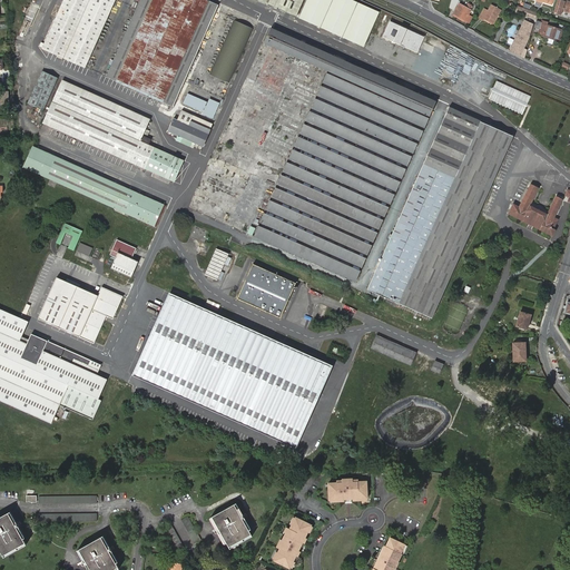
[(116,0),(62,0),(41,49),(86,68),(116,0)]
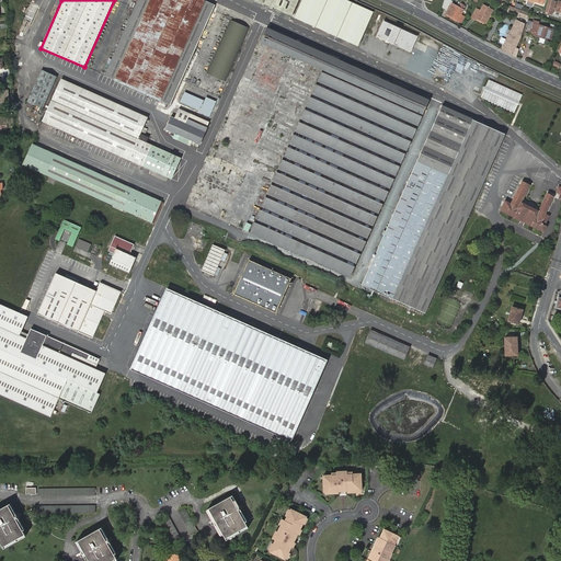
[(216,4),(205,0),(137,0),(104,76),(171,105),(216,4)]
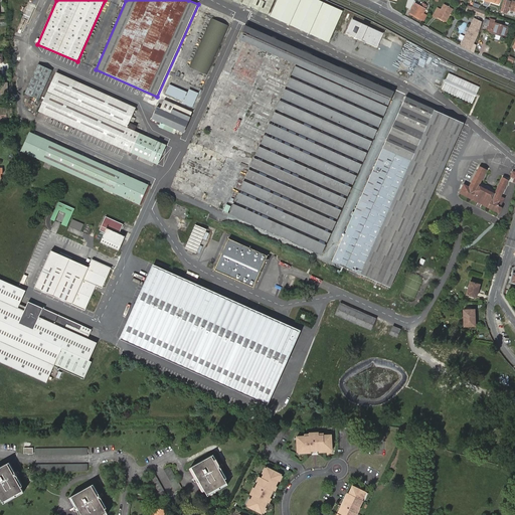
[(275,0),(234,0),(269,15),(275,0)]
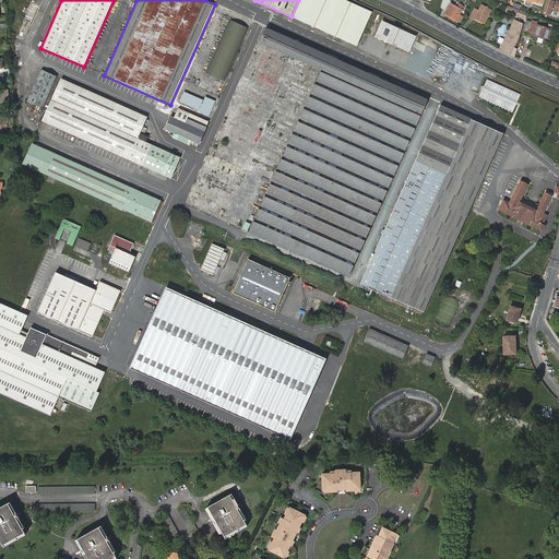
[(373,12),(346,0),(300,0),(294,18),(358,47),(373,12)]
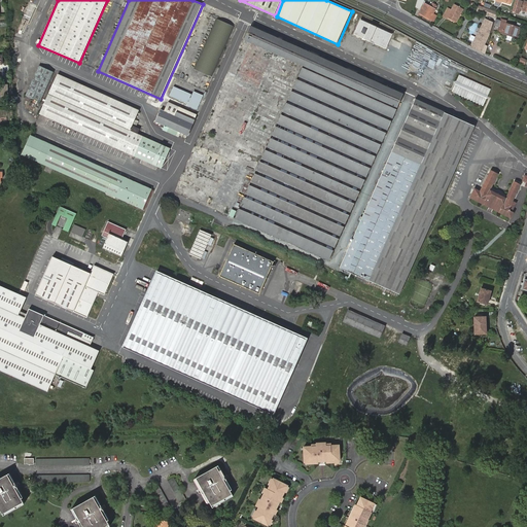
[(424,4),(419,13),(429,19),(434,9),(434,8),(435,6),(431,3),(430,6),(426,4),(428,0),(421,0),(420,2),(424,4)]
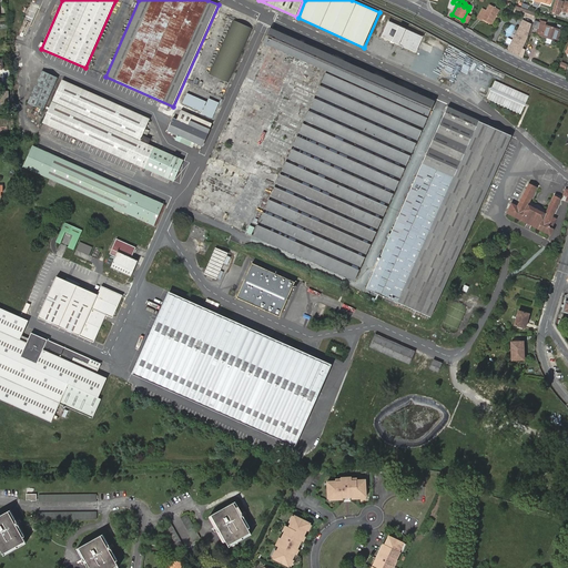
[(567,0),(561,0),(563,1),(559,0),(558,0),(556,9),(567,12),(567,0)]
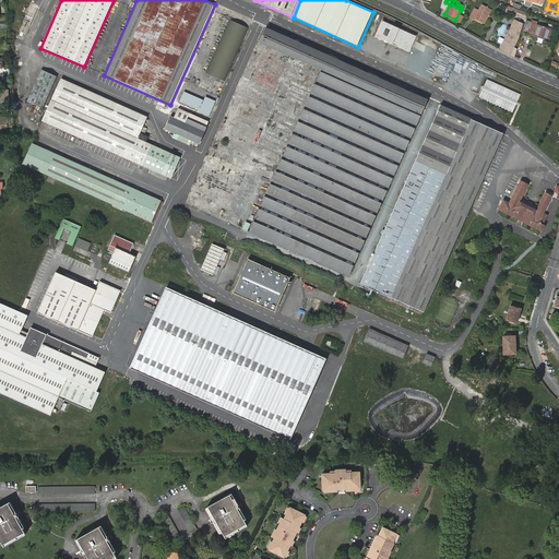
[(484,23),(491,10),(483,4),(479,10),(475,8),(470,16),(474,20),(475,18),(484,23)]
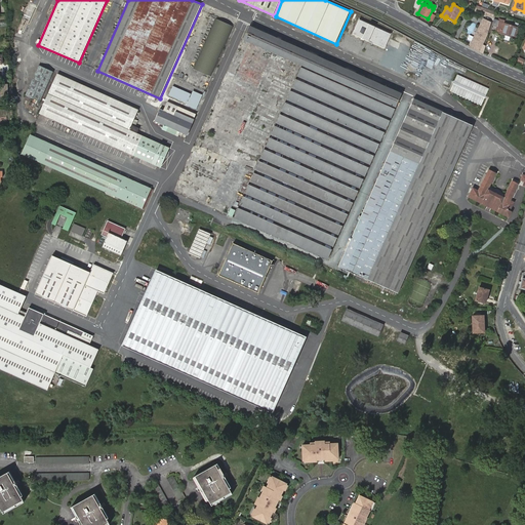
[(475,10),(492,16),(494,11),(477,5),(475,10)]
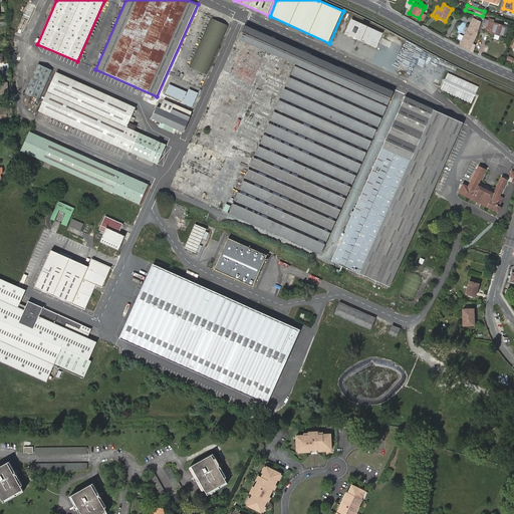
[(489,17),(486,27),(491,29),(490,31),(494,33),(495,30),(500,32),(499,34),(504,36),(507,25),(493,21),(494,19),(489,17)]
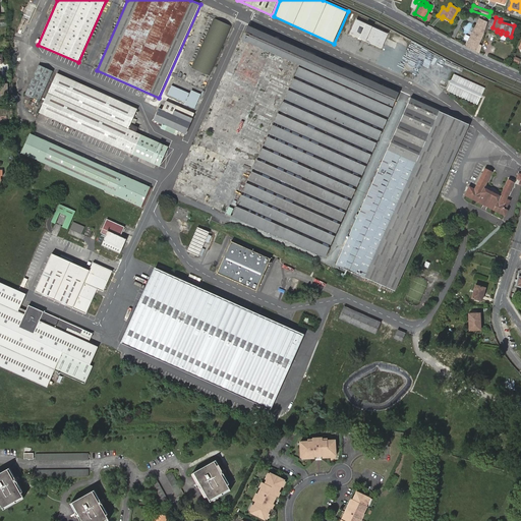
[(232,26),(214,18),(191,68),(210,76),(232,26)]
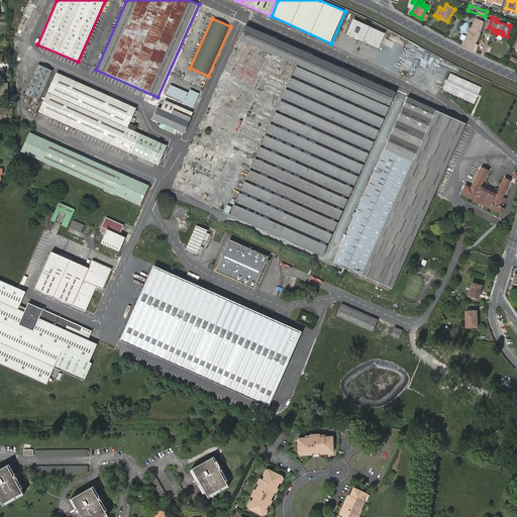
[(476,18),(470,31),(479,35),(485,22),(476,18)]
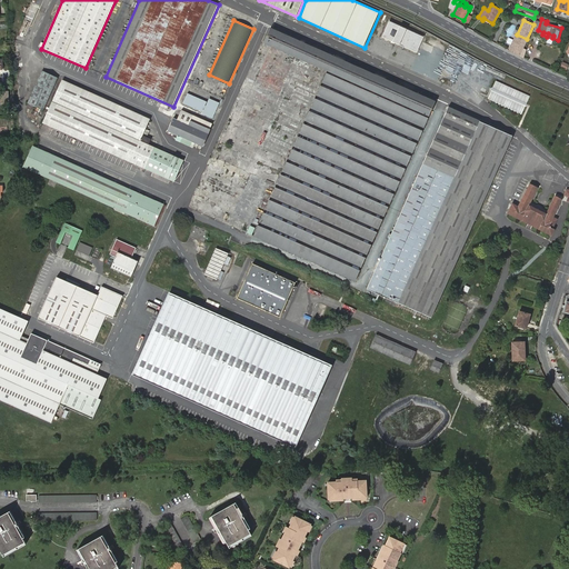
[(423,37),(389,21),(381,37),(417,52),(423,37)]
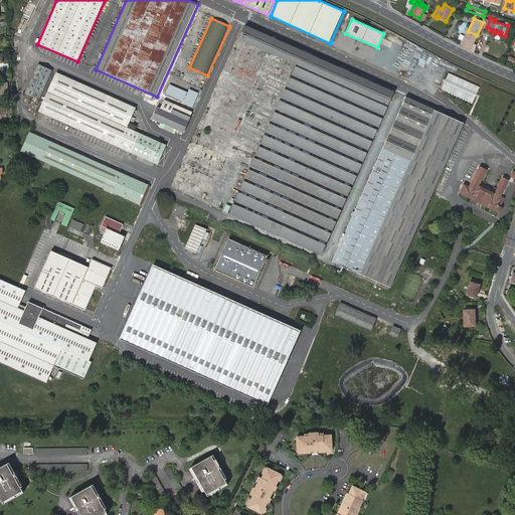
[(296,64),(229,213),(322,254),(394,92),(244,25),(238,39),(296,64)]
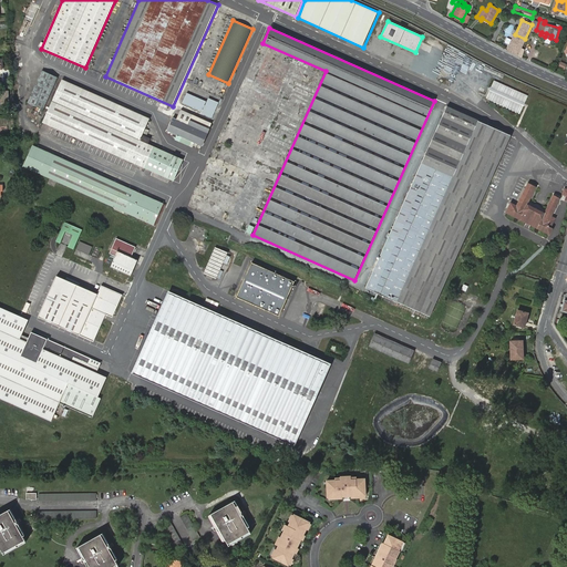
[(515,34),(507,50),(517,54),(525,39),(515,34)]
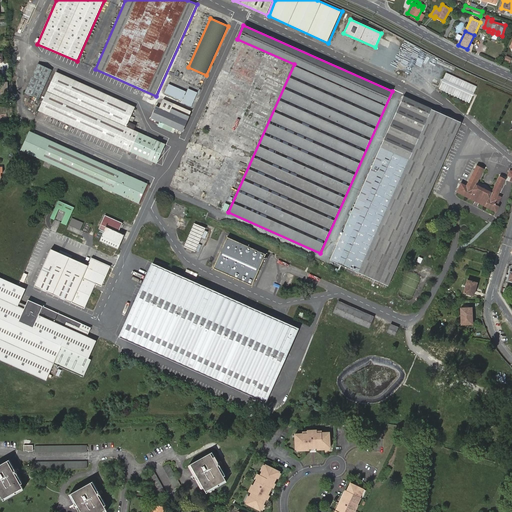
[(54,70),(38,63),(24,93),(41,100),(54,70)]
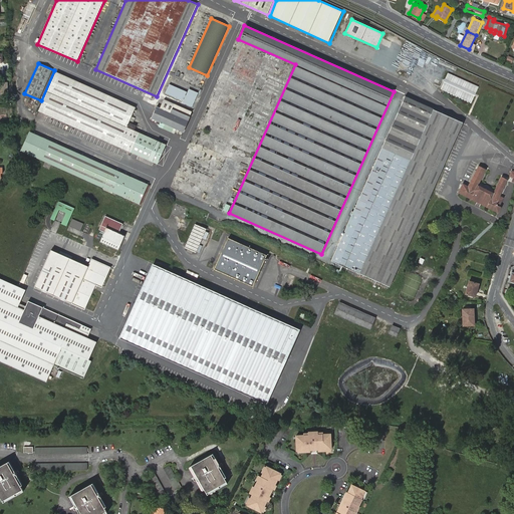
[(136,107),(55,71),(38,111),(158,165),(167,145),(126,126),(136,107)]
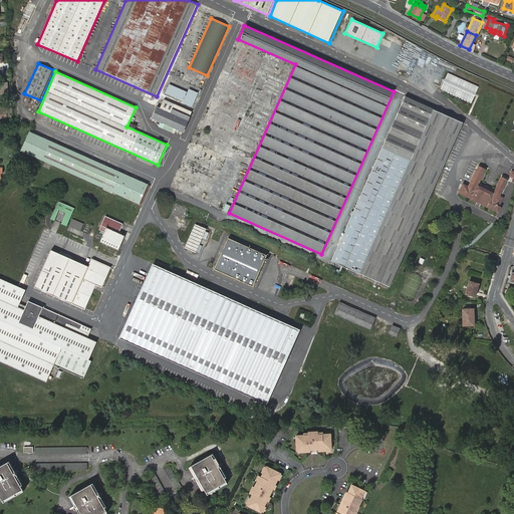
[(479,86),(448,72),(441,89),(472,103),(479,86)]
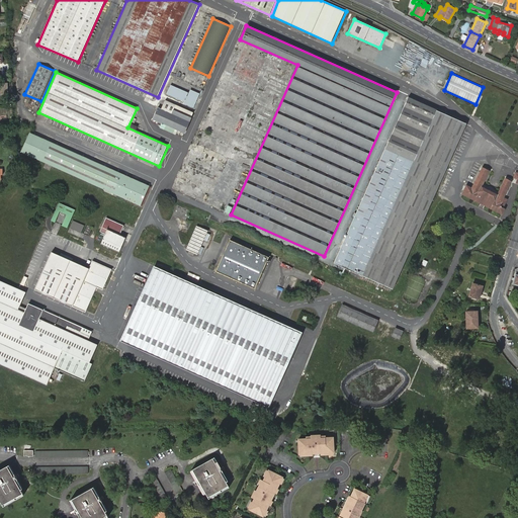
[(0,94),(4,95),(4,97),(8,97),(8,84),(0,83),(0,94)]
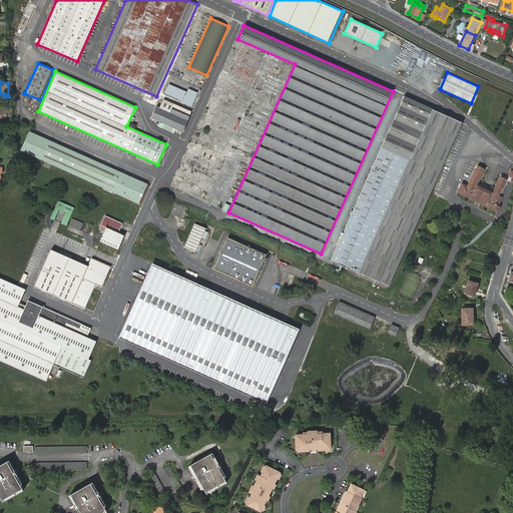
[(187,92),(169,84),(165,93),(183,101),(182,103),(191,107),(198,93),(188,88),(187,92)]
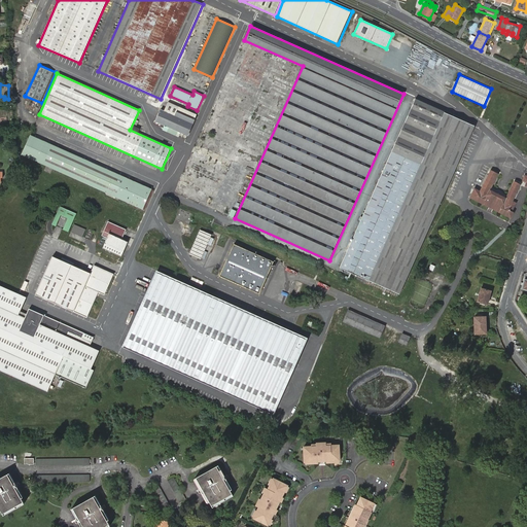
[(338,268),(398,295),(475,125),(414,98),(338,268)]
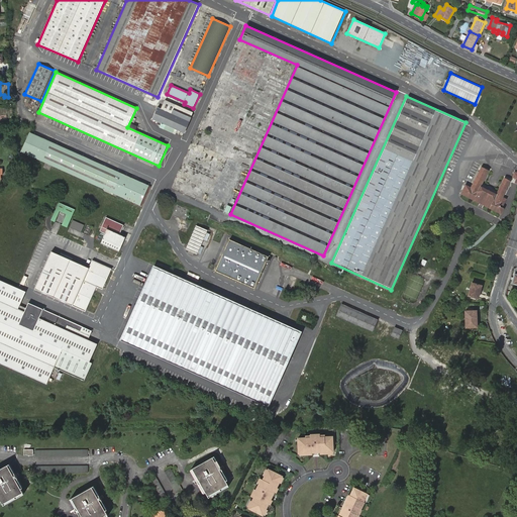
[(194,112),(166,100),(162,109),(158,107),(152,119),(162,123),(160,127),(176,134),(177,130),(185,134),(194,112)]
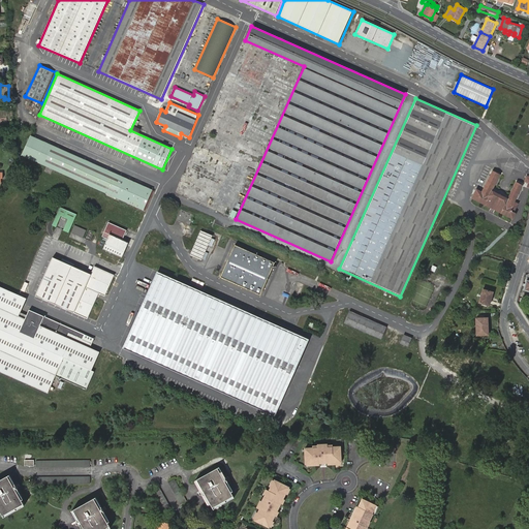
[(153,191),(30,136),(21,157),(145,211),(153,191)]
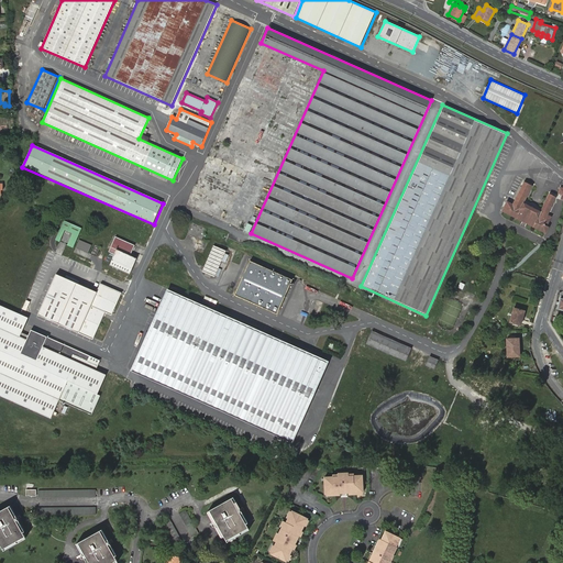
[(533,186),(523,181),(512,203),(507,200),(501,211),(547,233),(549,228),(547,227),(552,217),(549,214),(558,197),(550,194),(541,211),(525,202),(533,186)]
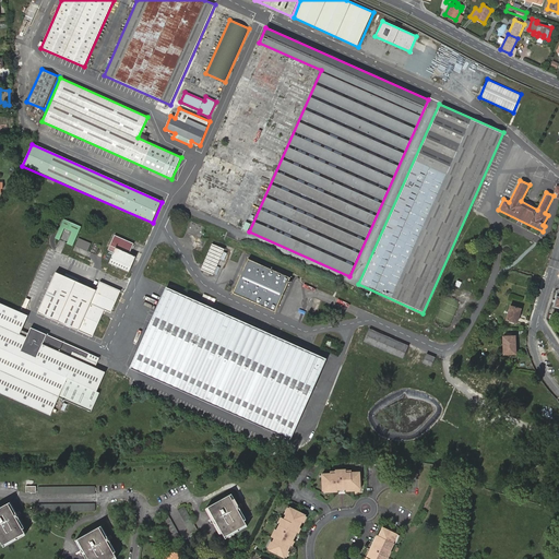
[(63,219),(55,238),(59,240),(64,229),(72,233),(67,244),(72,246),(81,227),(63,219)]
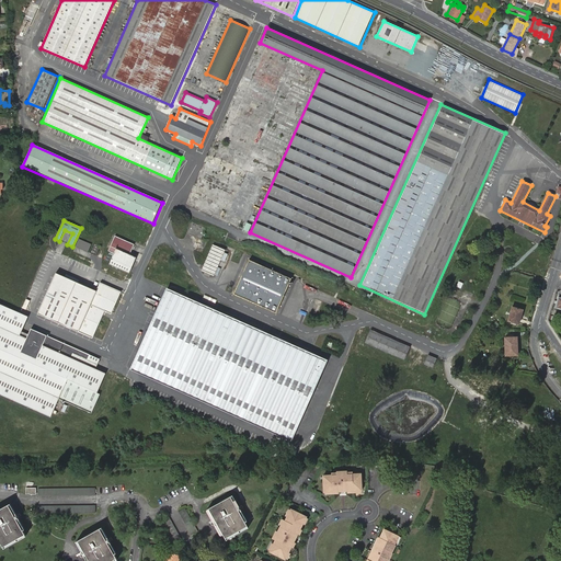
[(135,244),(115,237),(109,251),(114,253),(110,265),(129,274),(137,258),(129,255),(135,244)]
